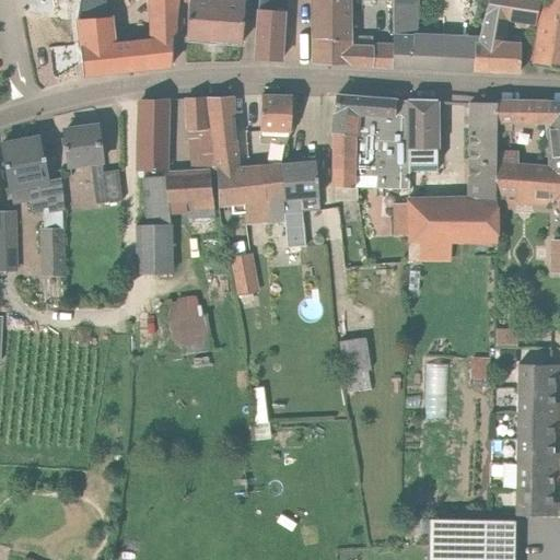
[(172,65),(176,3),(176,0),(150,0),(151,10),(149,41),(114,41),(114,18),(107,18),(106,0),(78,0),(76,22),(83,74),(172,65)]
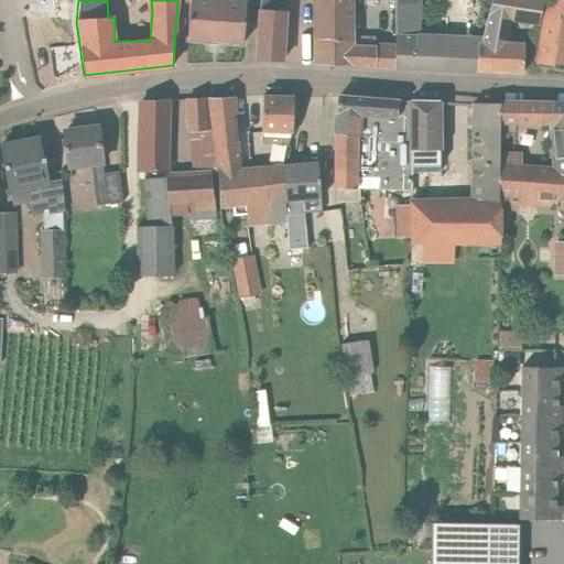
[(177,0),(177,3),(190,4),(187,40),(242,44),(247,0),(177,0)]
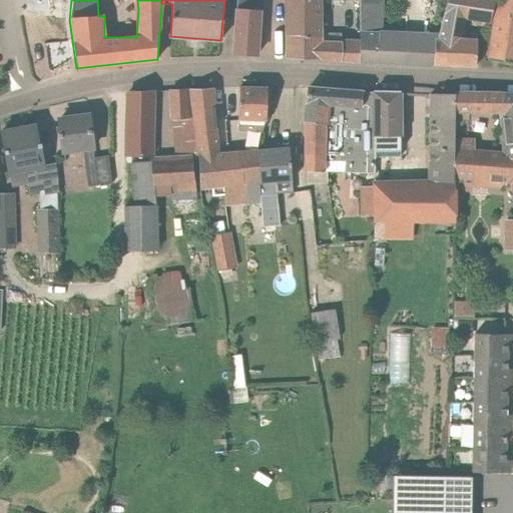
[(237,0),(233,54),(257,55),(258,14),(250,13),(251,0),(286,0),(287,1),(305,0),(237,0)]
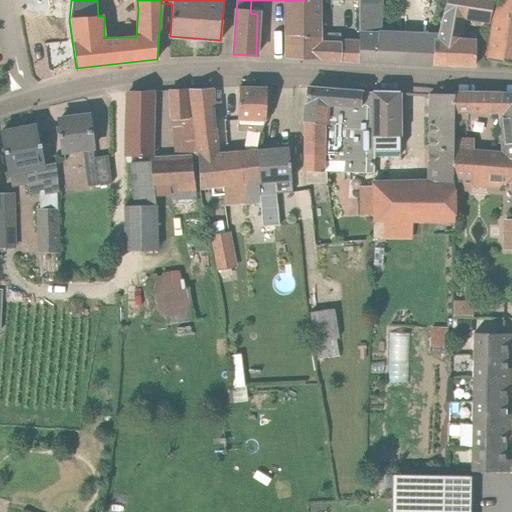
[(304,0),(286,1),(285,58),(317,59),(339,60),(340,42),(340,41),(339,39),(339,38),(338,37),(337,36),(335,35),(334,34),(319,35),(319,0),(304,0)]
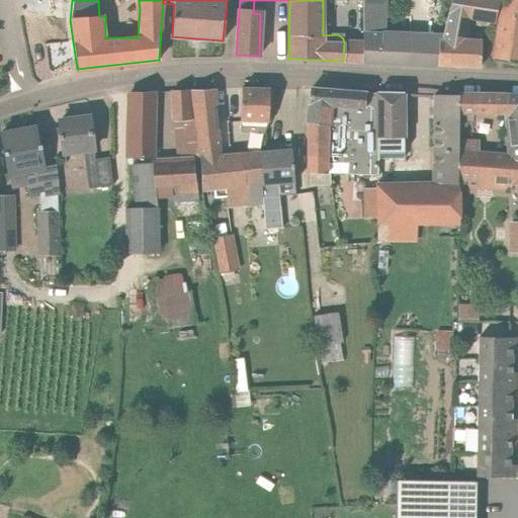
[(382,3),(382,0),(362,0),(362,2),(360,62),(437,66),(440,41),(412,38),(412,35),(384,35),(383,19),(378,19),(378,3),(382,3)]
